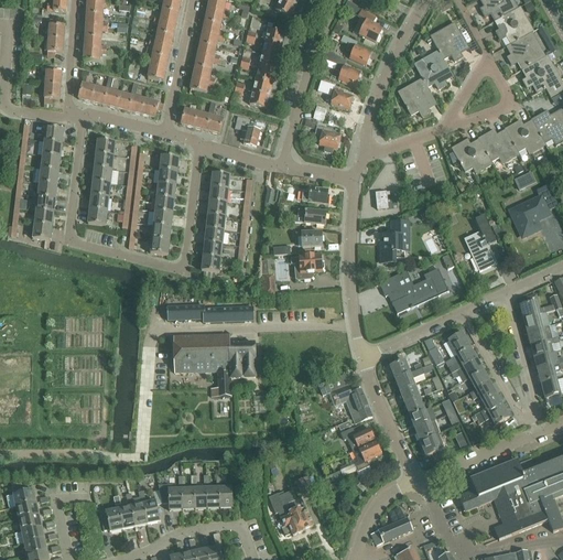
[(53,0),(53,2),(46,1),(46,8),(65,9),(65,0),(53,0)]
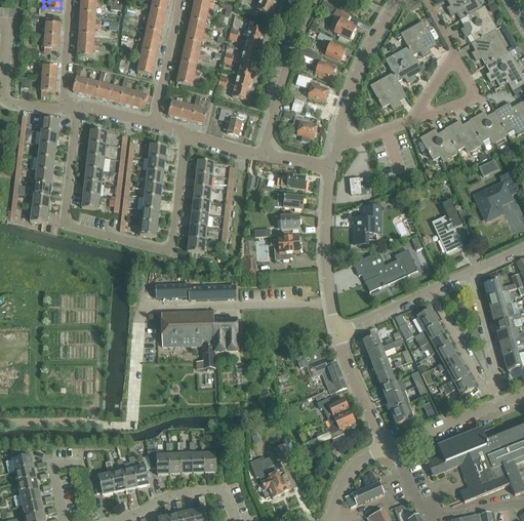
[(167,0),(152,0),(151,7),(165,10),(167,0)]
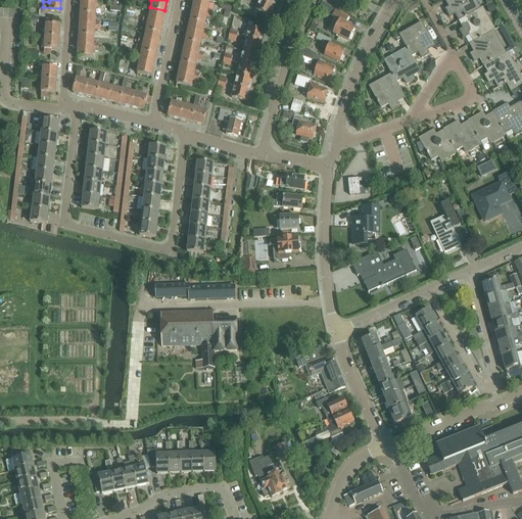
[(211,11),(212,7),(206,6),(208,0),(193,0),(192,7),(211,11)]
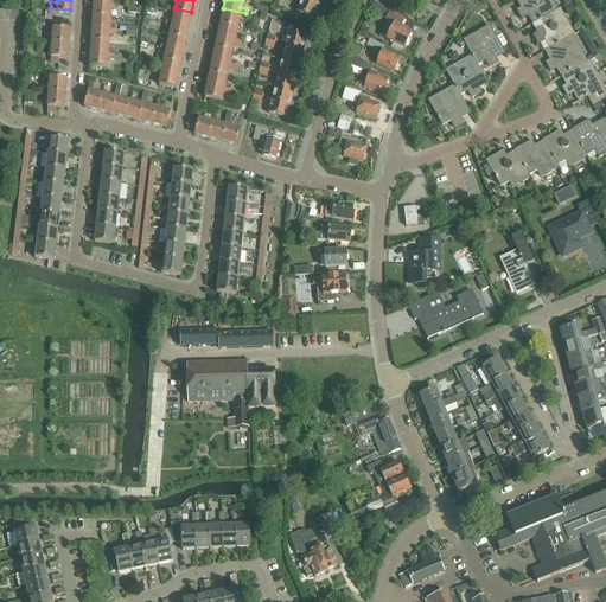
[(318,4),(311,0),(299,0),(295,8),(312,17),(318,4)]
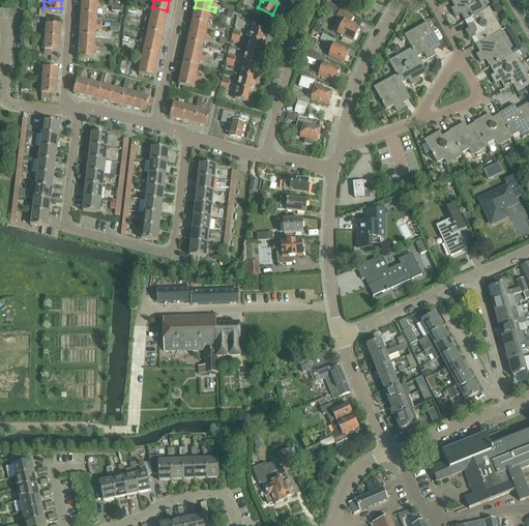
[(452,0),(454,3),(449,6),(453,13),(460,10),(464,18),(466,17),(485,5),(481,0),(452,0)]
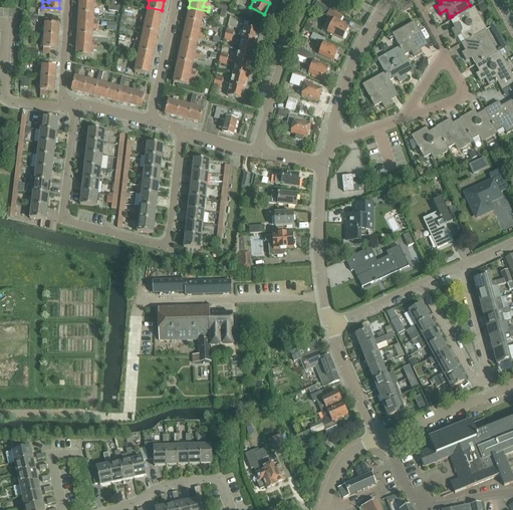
[(481,0),(476,3),(480,10),(486,6),(483,0),(481,0)]
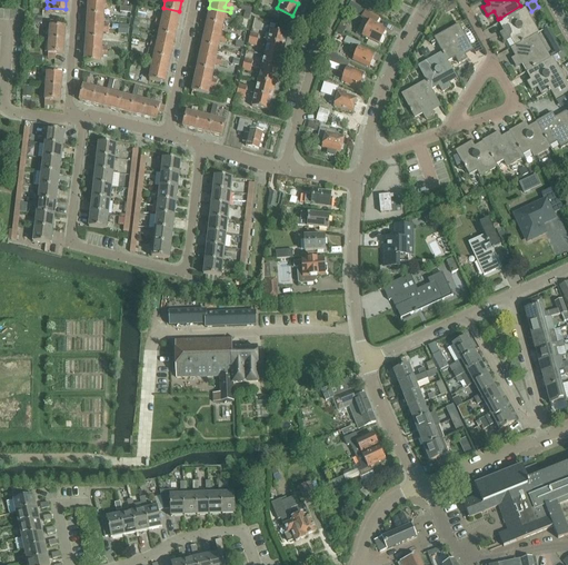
[(109,2),(88,1),(87,12),(102,13),(103,6),(109,6),(109,2)]
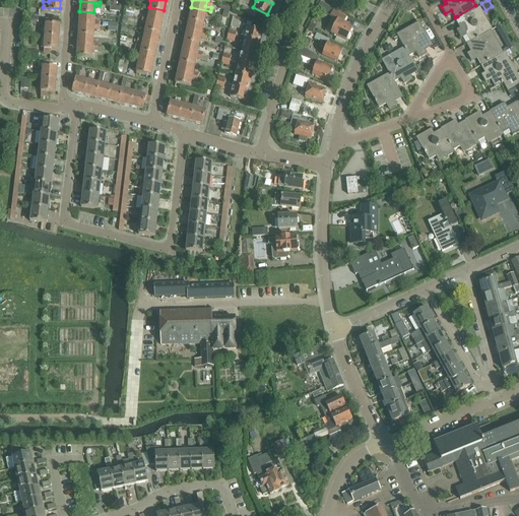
[(489,28),(491,27),(477,4),(475,5),(457,16),(461,23),(455,26),(459,35),(465,30),(469,38),(489,28)]
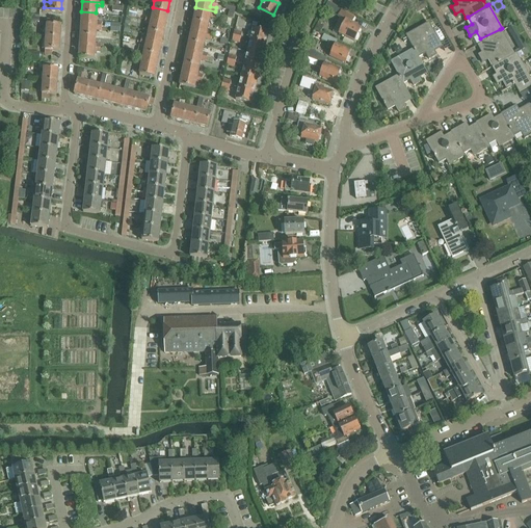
[(167,10),(153,7),(151,14),(145,12),(144,17),(165,21),(167,10)]
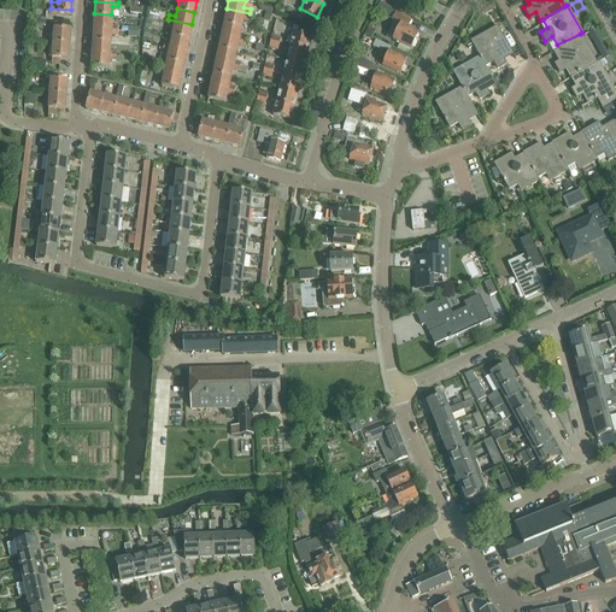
[(250,13),(227,9),(223,21),(240,24),(242,17),(248,18),(250,13)]
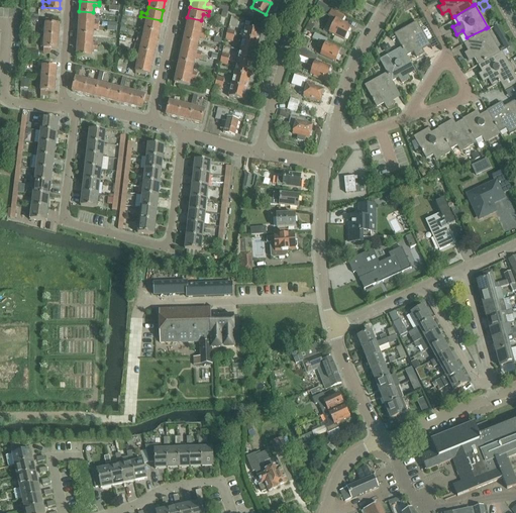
[(341,20),(344,13),(330,7),(327,13),(333,16),(330,22),(332,23),(328,30),(344,37),(349,26),(342,22),(343,21),(341,20)]
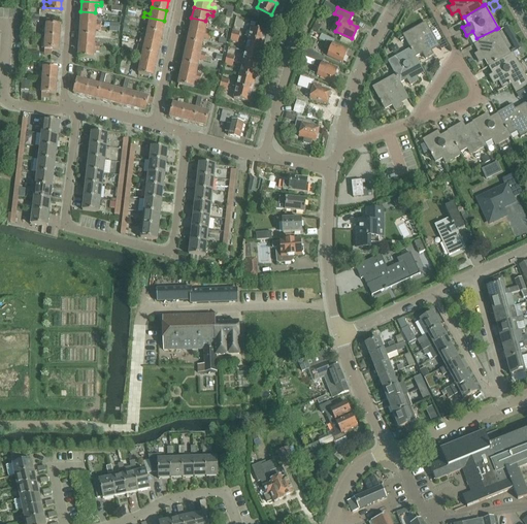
[(80,11),(79,23),(100,24),(100,20),(95,19),(95,12),(80,11)]
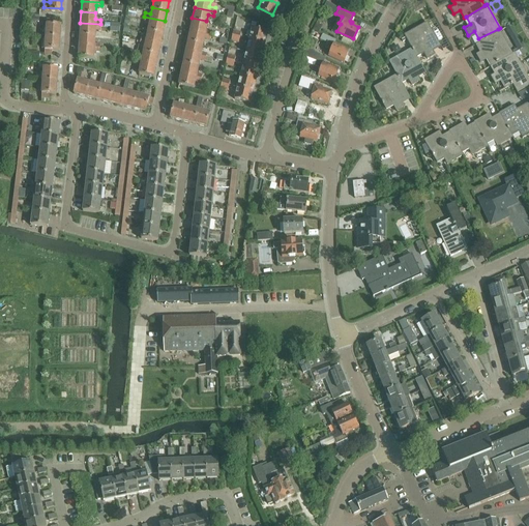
[(59,35),(60,23),(53,23),(53,18),(47,17),(45,34),(59,35)]
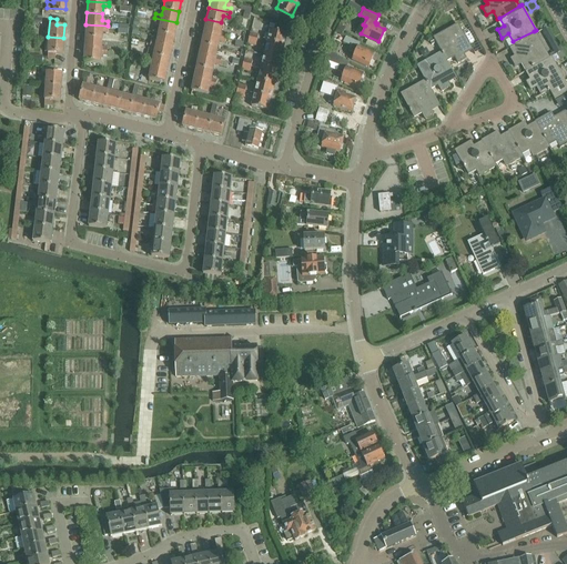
[(176,22),(154,18),(154,22),(159,23),(158,30),(174,33),(176,22)]
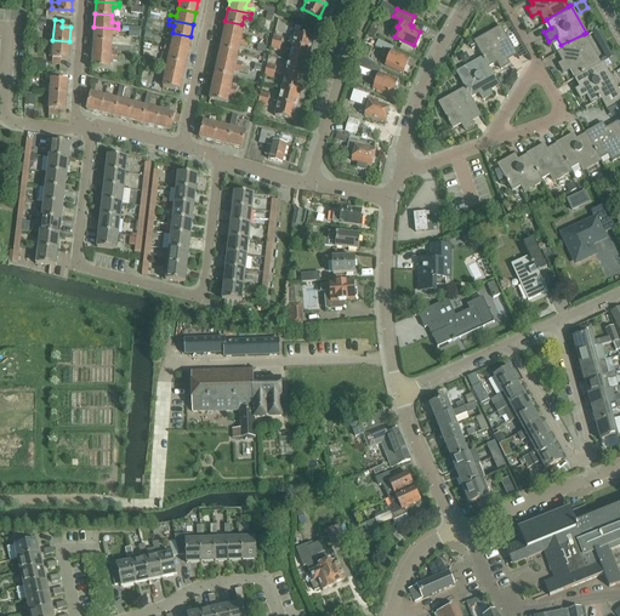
[(242,24),(225,21),(222,33),(245,39),(246,34),(240,33),(242,24)]
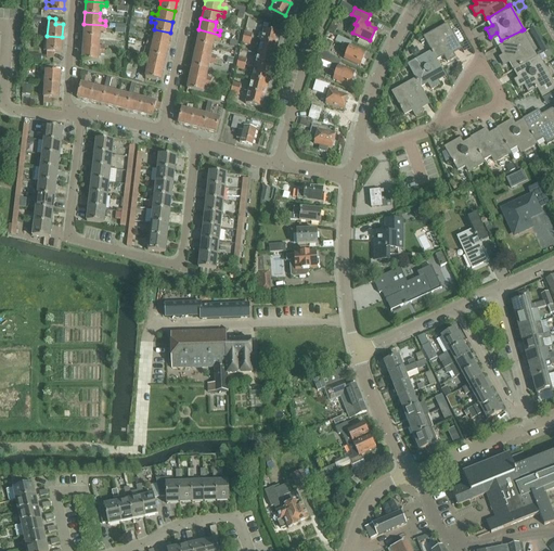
[(333,30),(337,24),(331,21),(326,28),(333,30)]
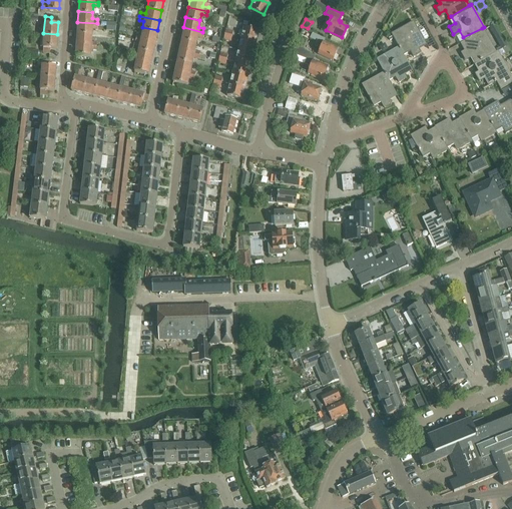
[(402,52),(409,48),(413,54),(420,50),(417,44),(424,40),(413,19),(390,31),(398,45),(402,52)]
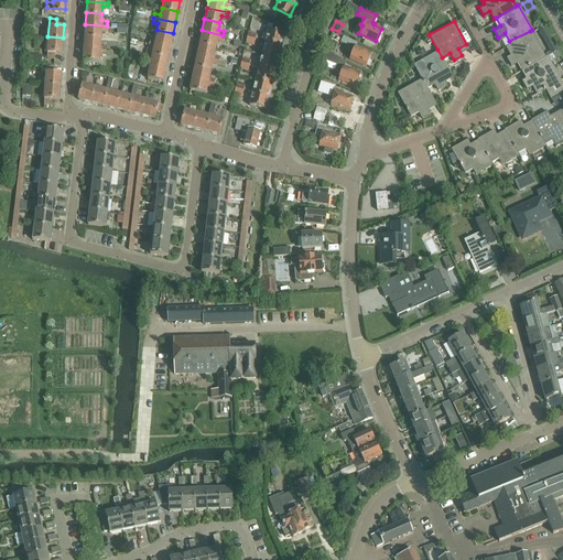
[(107,25),(85,24),(84,35),(100,36),(100,30),(107,30),(107,25)]
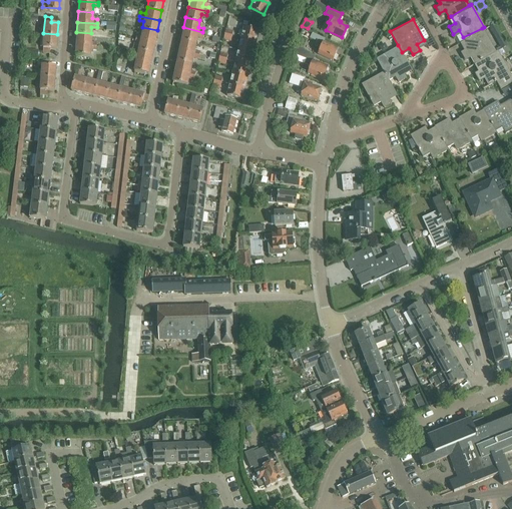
[(238,28),(237,33),(241,34),(240,36),(256,40),(259,28),(243,25),(242,29),(238,28)]
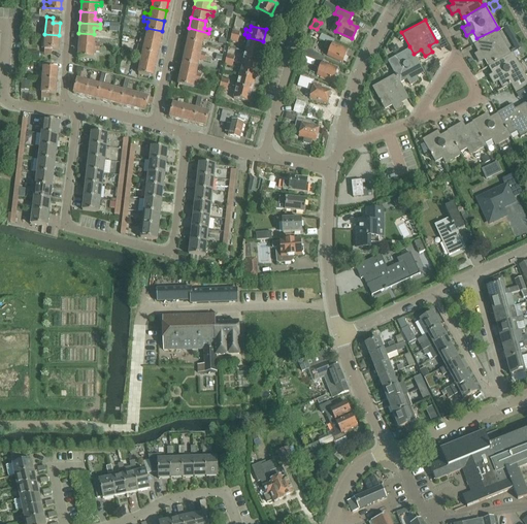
[(162,31),(146,28),(144,35),(139,34),(139,37),(159,42),(162,31)]
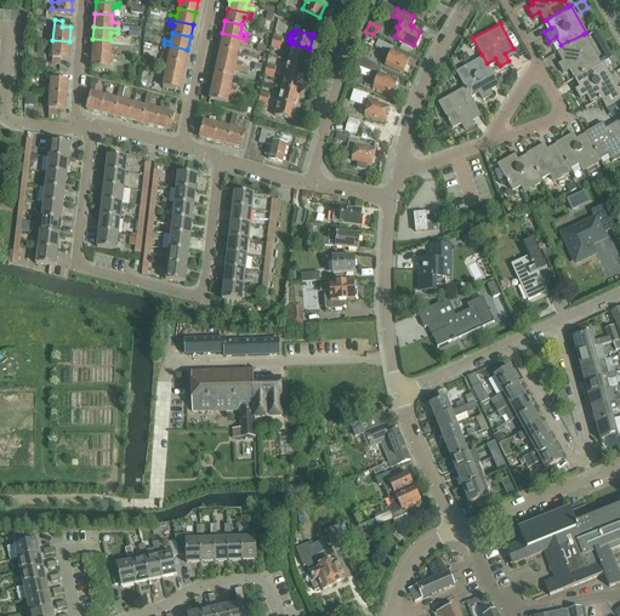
[(245,39),(222,33),(220,46),(237,50),(238,41),(245,44),(245,39)]
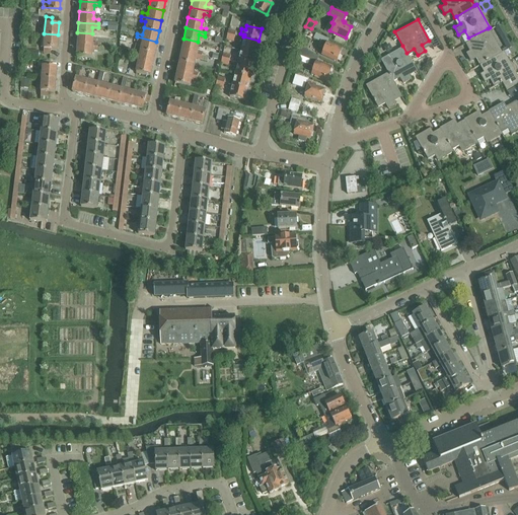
[(500,50),(488,28),(468,38),(466,40),(470,47),(464,51),(469,58),(475,55),(479,62),(500,50)]
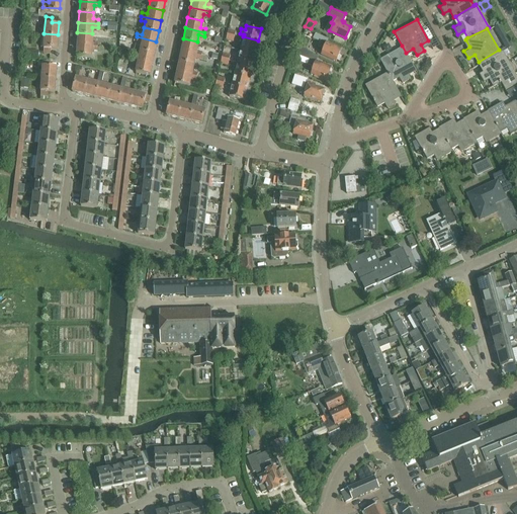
[(328,36),(315,30),(313,35),(320,38),(318,44),(323,47),(321,52),(335,59),(341,47),(327,39),(328,36)]
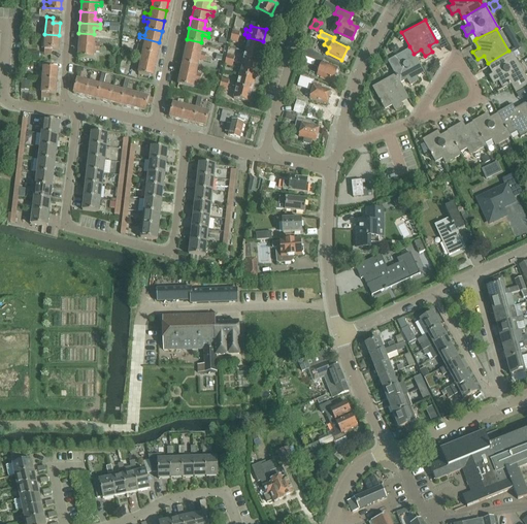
[(94,34),(78,33),(78,44),(98,45),(99,41),(93,40),(94,34)]
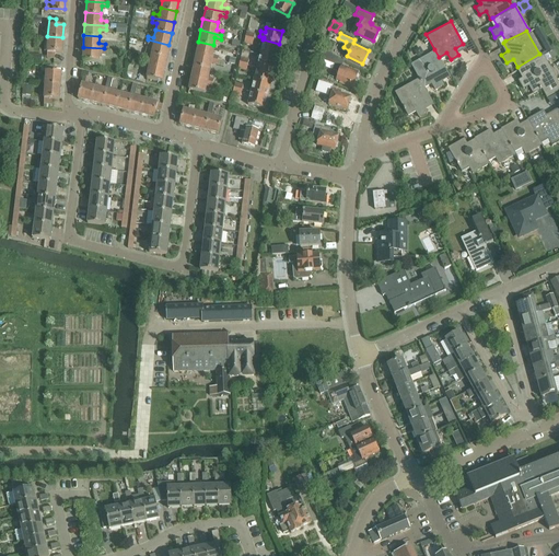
[(62,37),(47,36),(46,55),(54,55),(54,49),(61,50),(62,37)]
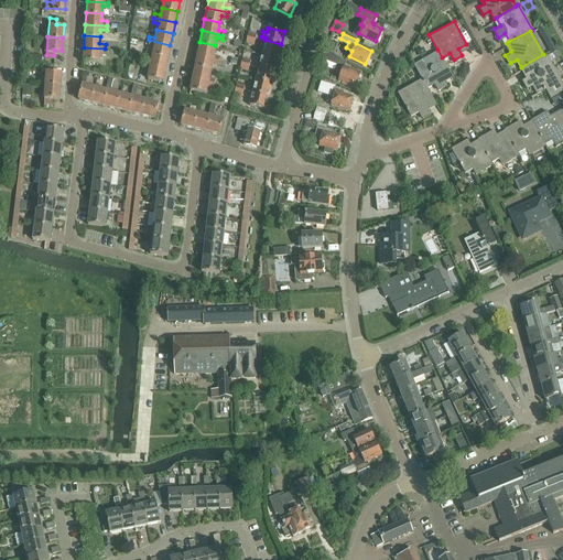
[(556,47),(551,38),(545,42),(550,51),(556,47)]
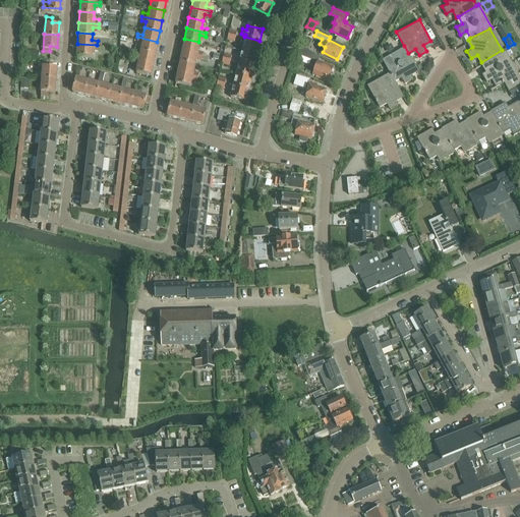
[(157,42),(137,37),(136,41),(141,42),(140,49),(155,52),(157,42)]
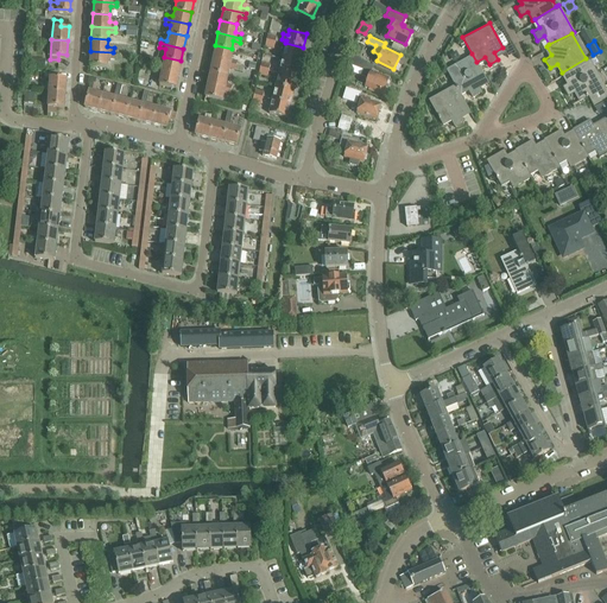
[(303,48),(285,43),(282,56),(299,61),(303,48)]
